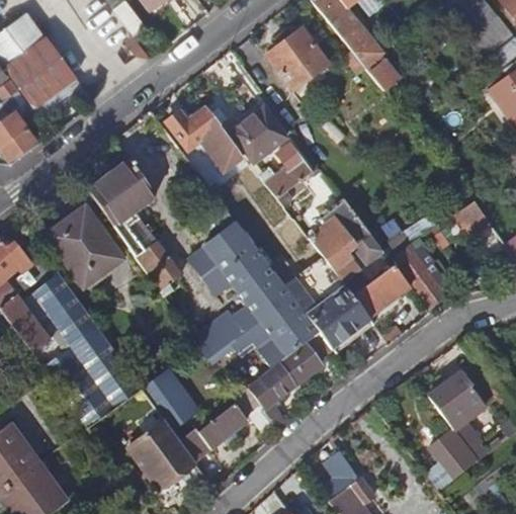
[(145,23),(127,0),(122,0),(114,6),(113,6),(134,32),(145,23)]
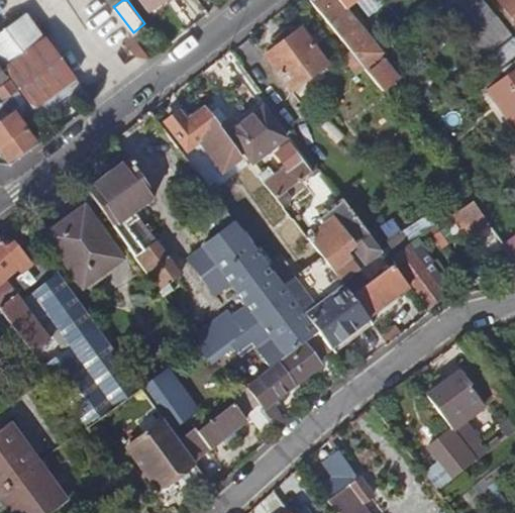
[(145,0),(156,11),(170,0),(145,0)]
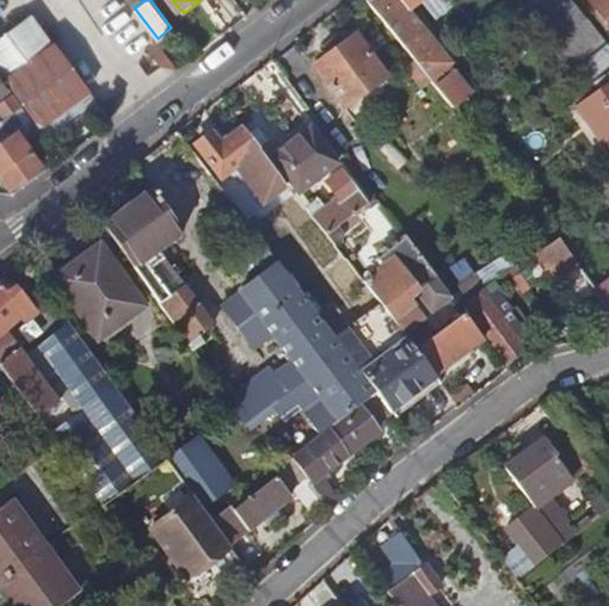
[(430,76),(444,66),(450,61),(408,8),(418,0),(369,0),(430,76)]
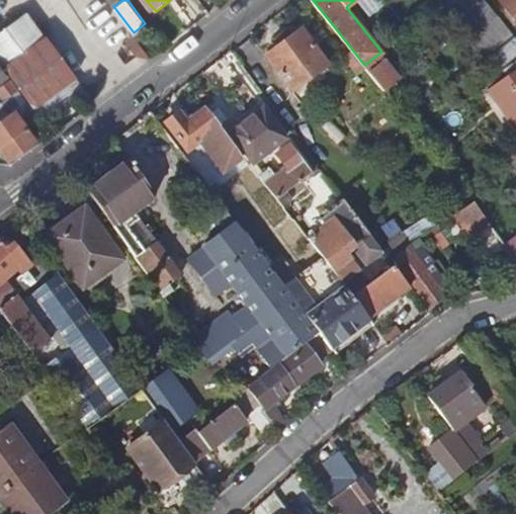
[(443,0),(440,3),(485,56),(514,31),(488,0),(443,0)]
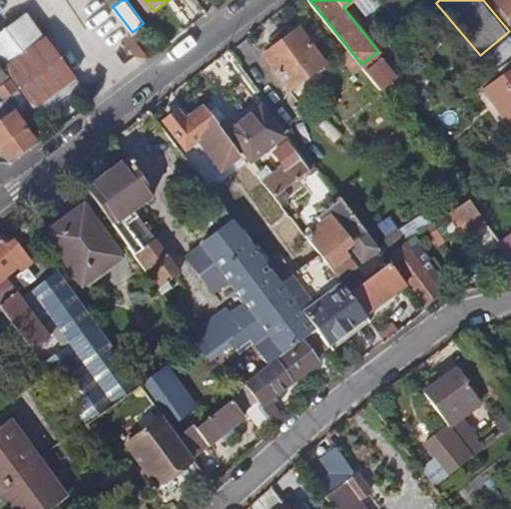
[(500,0),(510,13),(510,0),(500,0)]
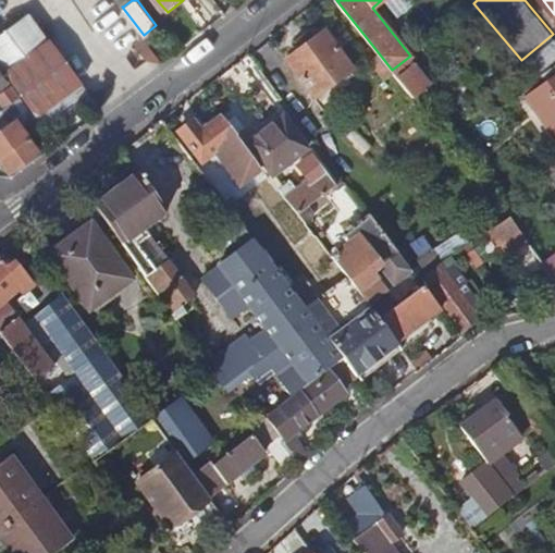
[(49,35),(46,38),(29,16),(0,38),(0,64),(4,70),(37,114),(81,82),(82,81),(49,35)]
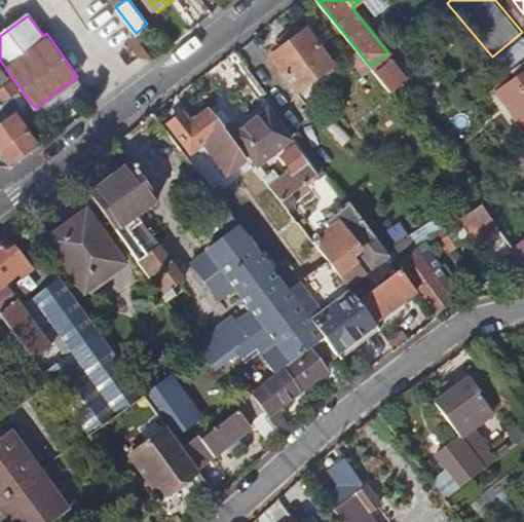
[(271,54),(298,89),(332,63),(306,28),(271,54)]
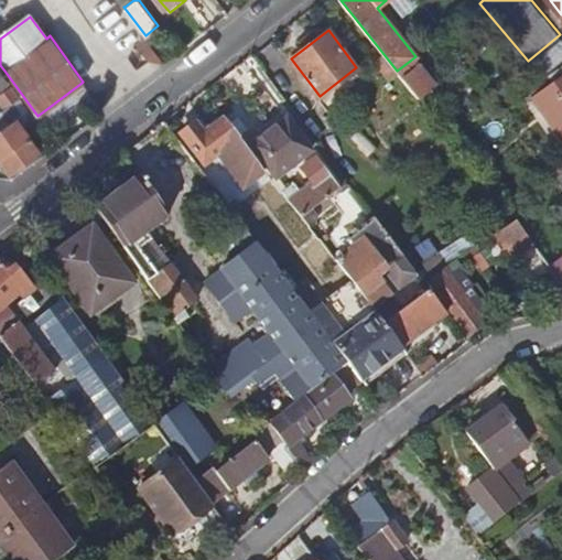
[(561,36),(539,56),(549,67),(561,55),(561,36)]
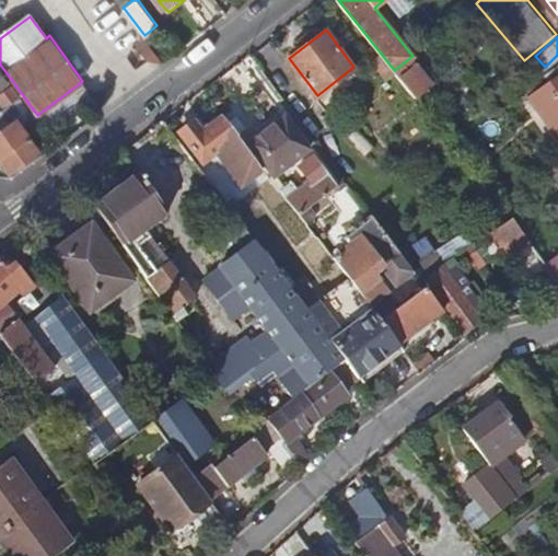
[(414,67),(407,60),(394,70),(416,95),(432,82),(417,64),(414,67)]
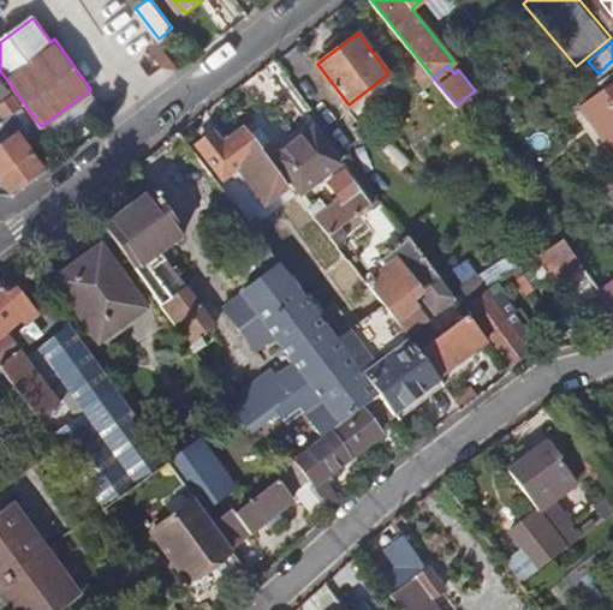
[(0,95),(11,88),(0,73),(0,95)]
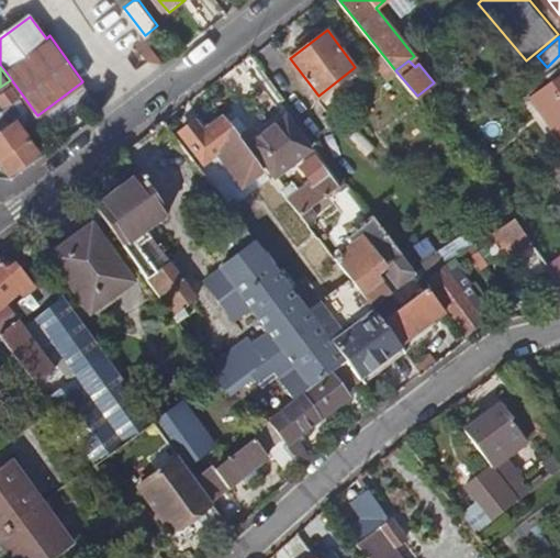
[(559,77),(535,95),(559,131),(559,77)]
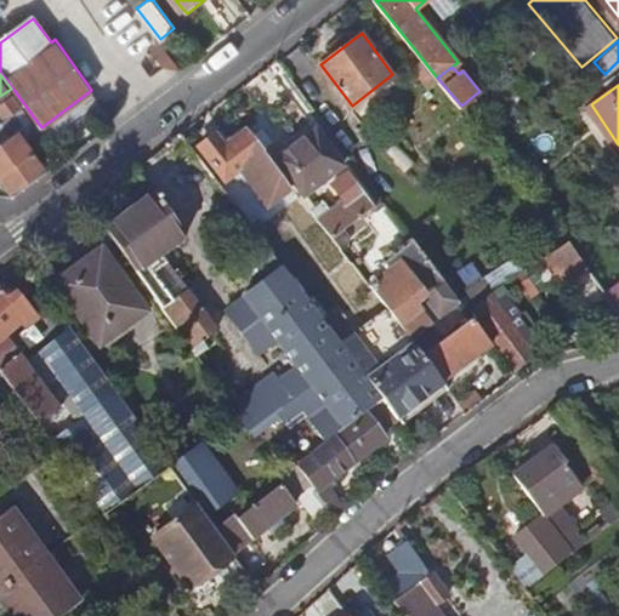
[(21,102),(11,89),(0,96),(0,103),(6,113),(21,102)]
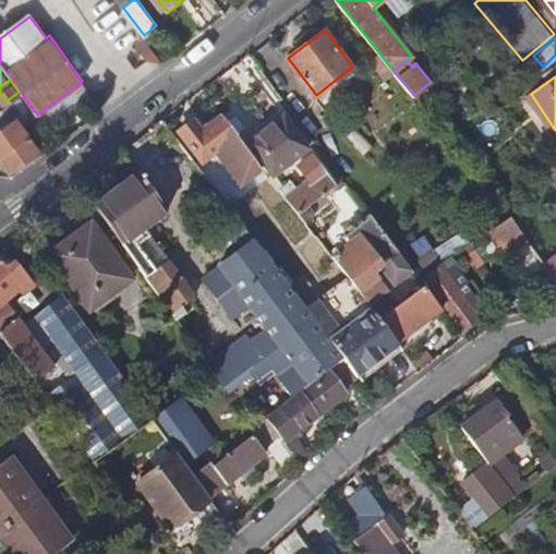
[(82,97),(92,110),(99,105),(89,92),(82,97)]
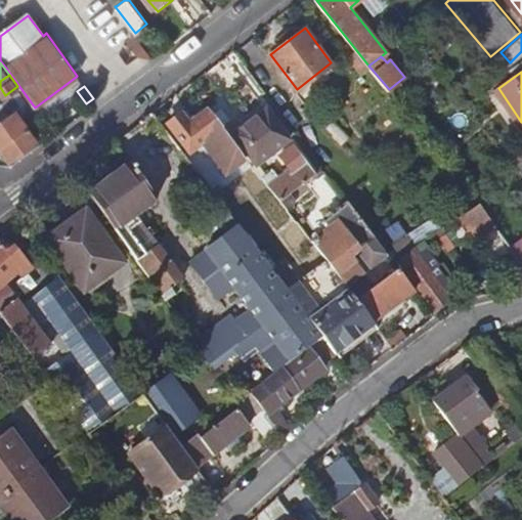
[(36,137),(5,95),(0,98),(0,147),(8,159),(36,137)]
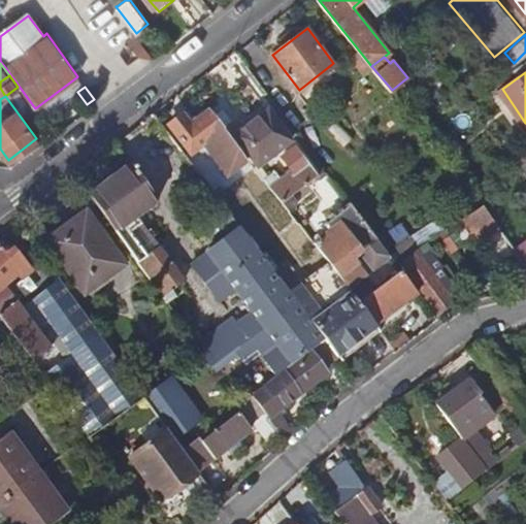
[(225,127),(226,126),(211,108),(192,123),(184,112),(170,123),(192,152),(205,141),(229,172),(249,159),(225,127)]
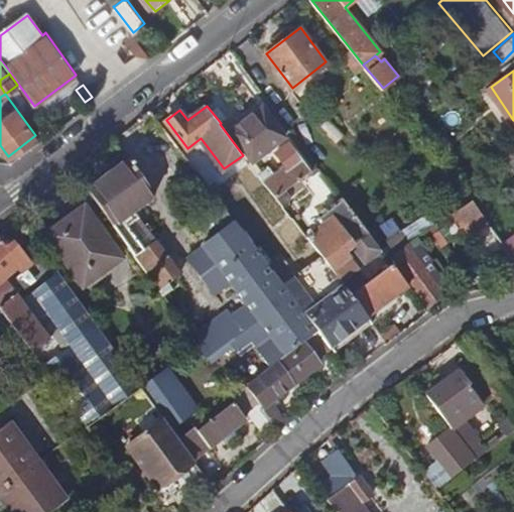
[(272,146),(286,135),(263,106),(231,131),(253,160),(272,146)]
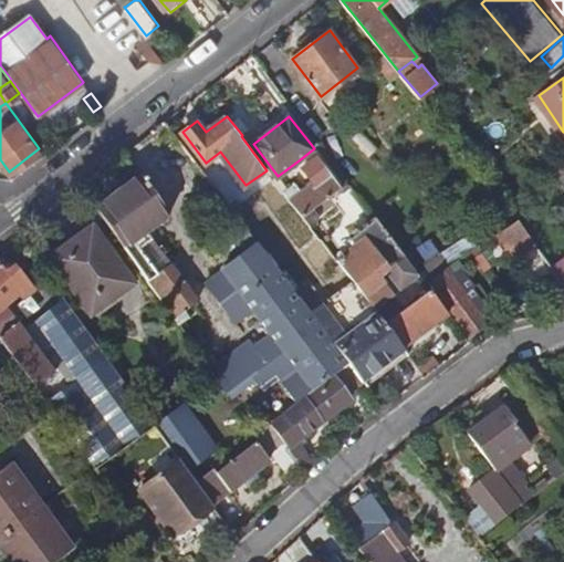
[(319,155),(314,148),(299,160),(303,166),(319,155)]
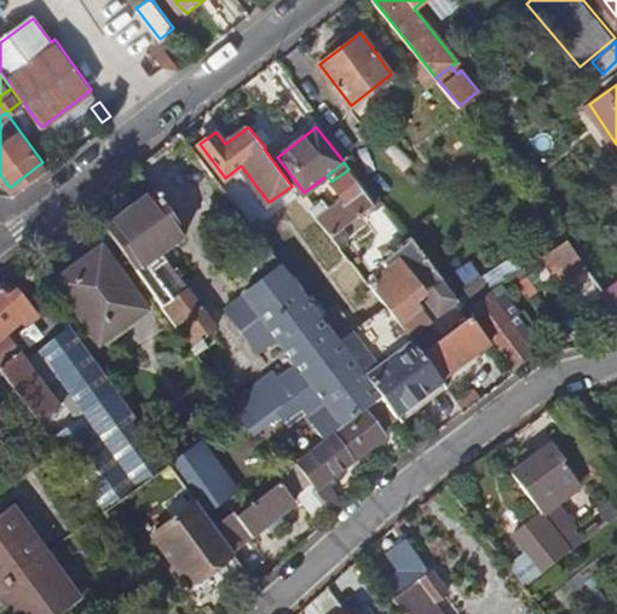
[(333,237),(375,203),(349,169),(332,181),(345,198),(319,219),(333,237)]
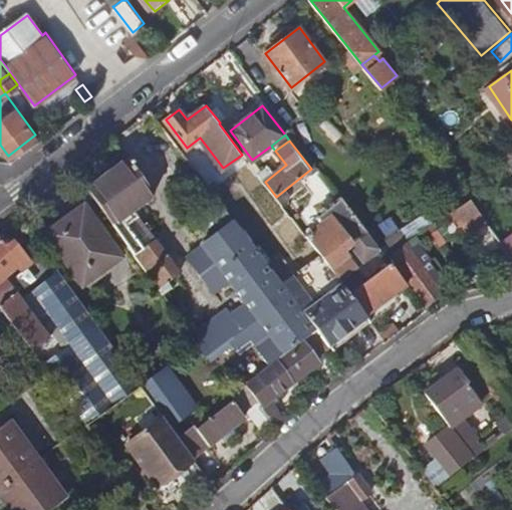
[(500,155),(511,167),(511,146),(508,148),(505,151),(502,153),(500,155)]
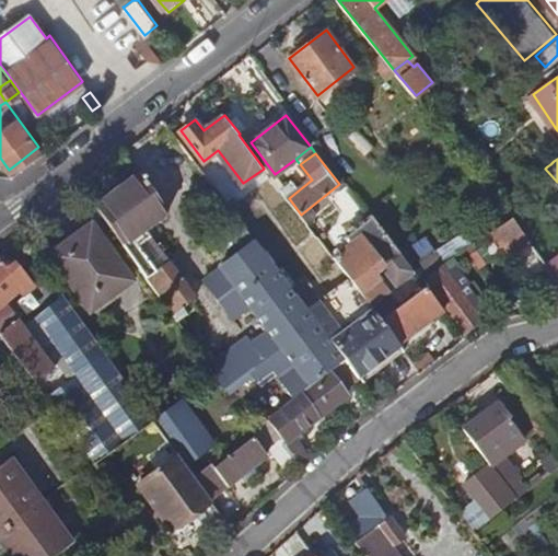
[(95,205),(177,319),(185,313),(181,308),(197,296),(146,228),(167,211),(140,173),(95,205)]
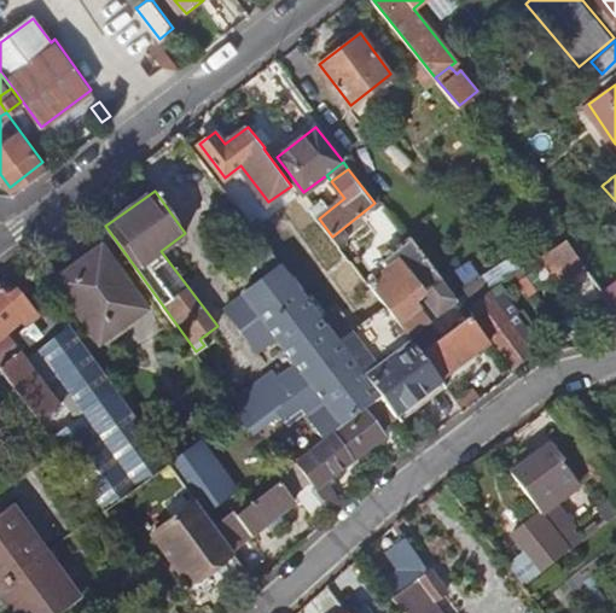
[(325,438),(382,395),(366,374),(340,340),(236,204),(230,209),(273,267),(224,304),(274,369),(257,383),(285,420),(302,408),(325,438)]
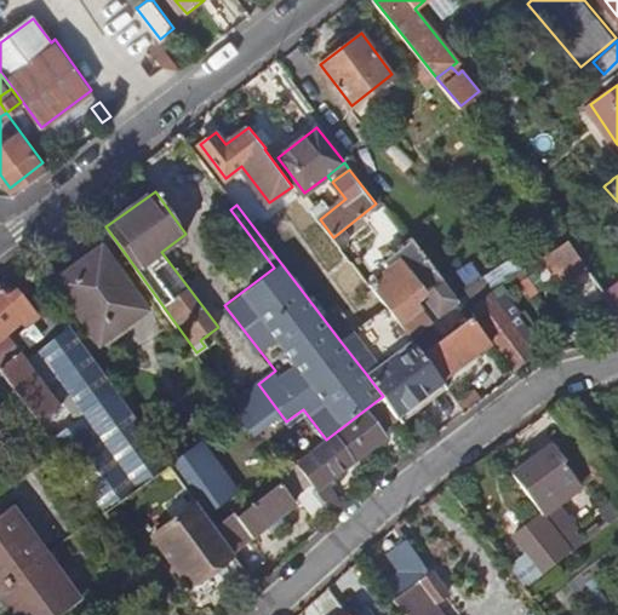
[(568,239),(541,257),(560,283),(588,265),(568,239)]
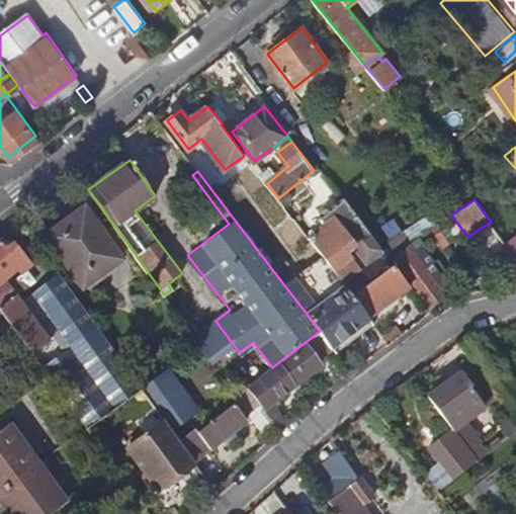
[(326,224),(309,237),(324,257),(340,277),(343,281),(360,268),(348,253),(356,247),(369,264),(387,252),(372,234),(347,200),(322,221),(326,224)]
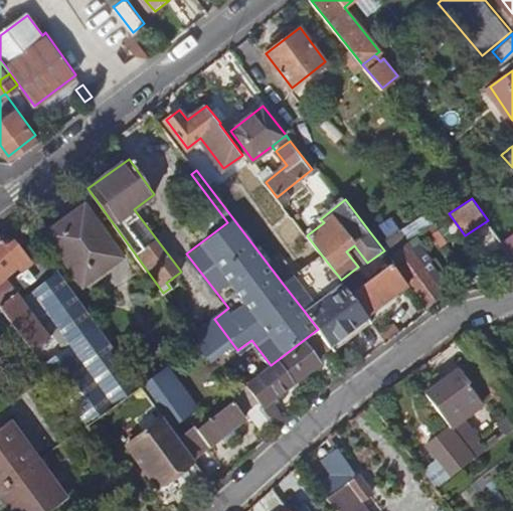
[(51,241),(82,285),(121,257),(84,206),(59,224),(64,231),(51,241)]
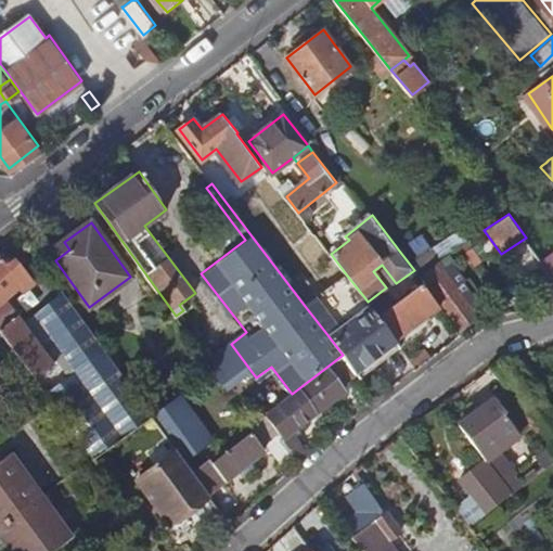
[(50,253),(55,260),(69,250),(64,242),(50,253)]
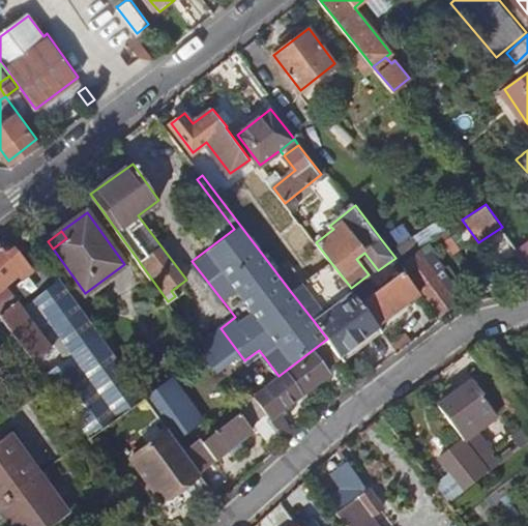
[(514,249),(516,246),(505,231),(494,238),(505,255),(514,249)]
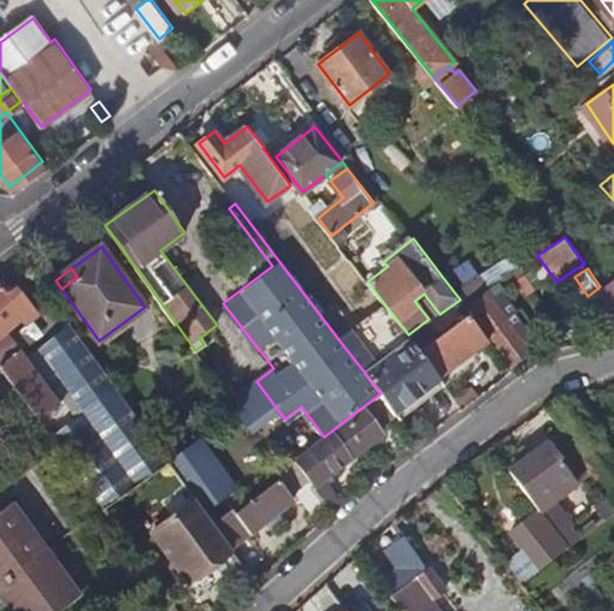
[(613,278),(602,289),(600,286),(597,289),(613,310),(613,278)]
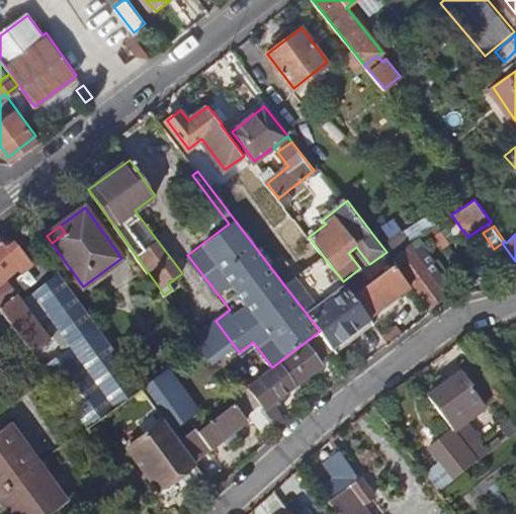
[(433,260),(417,240),(395,258),(432,307),(448,294),(437,282),(443,277),(431,262),(433,260)]
